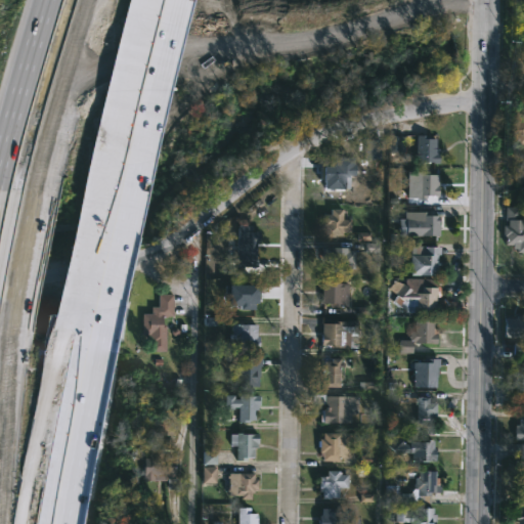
[(523,146),(513,148),(510,122),(522,121),(522,118),(523,117),(523,146)]
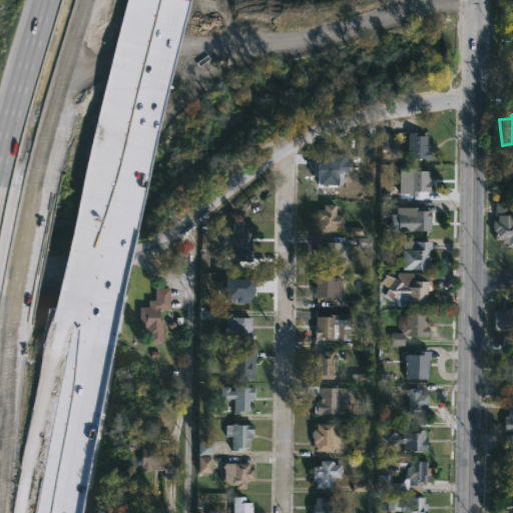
[(419,132),(419,135),(426,135),(426,145),(429,145),(430,149),(429,159),(406,160),(408,132),(419,132)]
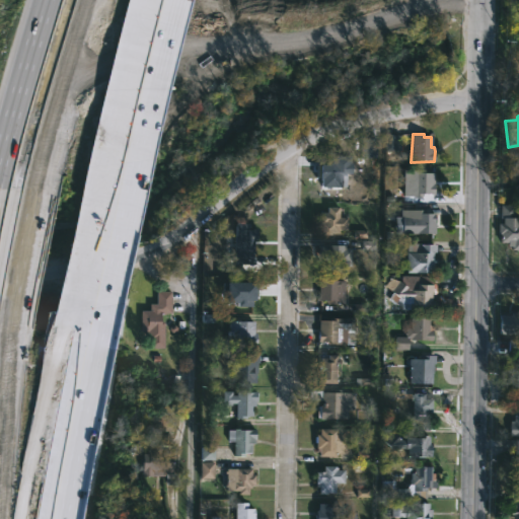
[(349,156),(349,163),(351,163),(351,174),(344,174),(344,176),(341,176),(341,189),(320,188),(320,179),(316,177),(316,169),(319,169),(319,165),(328,165),(328,163),(330,163),(330,156),(349,156)]
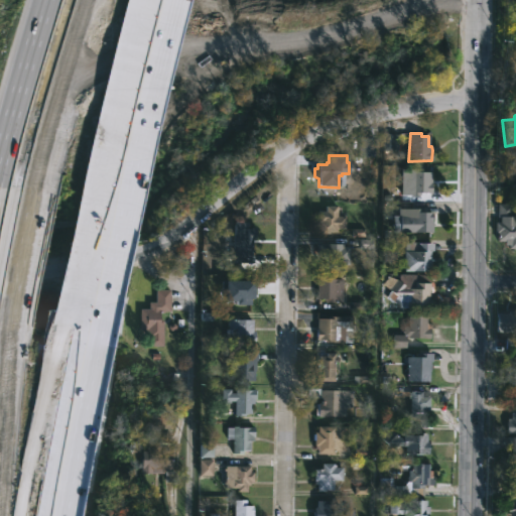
[(421,168),(421,171),(432,170),(432,192),(421,192),(421,195),(418,195),(418,197),(412,197),(411,192),(404,192),(404,181),(398,181),(398,168),(421,168)]
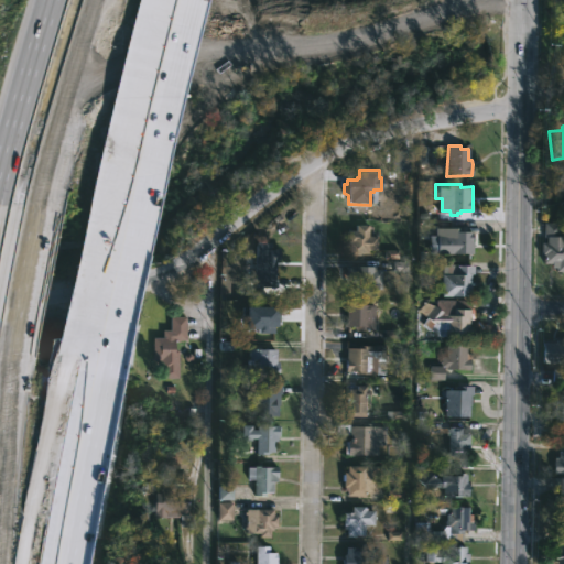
[(559,223),(559,237),(563,237),(563,272),(555,272),(555,268),(551,268),(551,263),(542,263),(541,242),(545,242),(545,238),(543,238),(543,223),(559,223)]
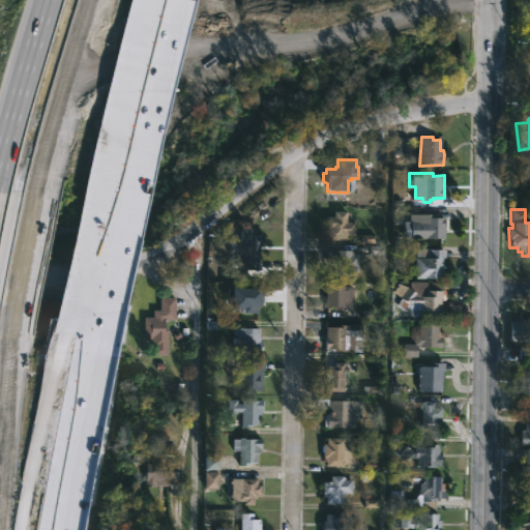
[(346,211),(346,222),(353,222),(353,235),(345,236),(345,238),(337,238),(337,240),(329,240),(329,229),(326,229),(326,216),(333,216),(333,211),(346,211)]
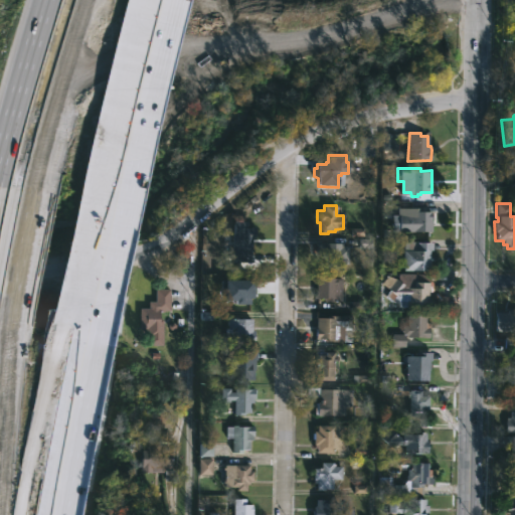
[(419,208),(418,212),(433,213),(432,232),(391,231),(391,215),(397,215),(397,208),(419,208)]
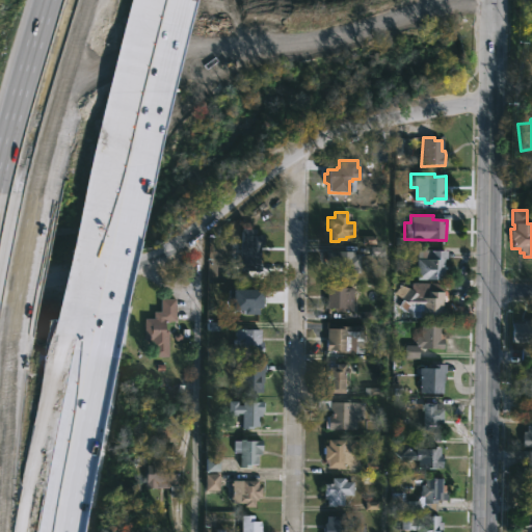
[(262,231),(261,272),(240,271),(240,255),(245,255),(245,242),(239,242),(239,231),(262,231)]
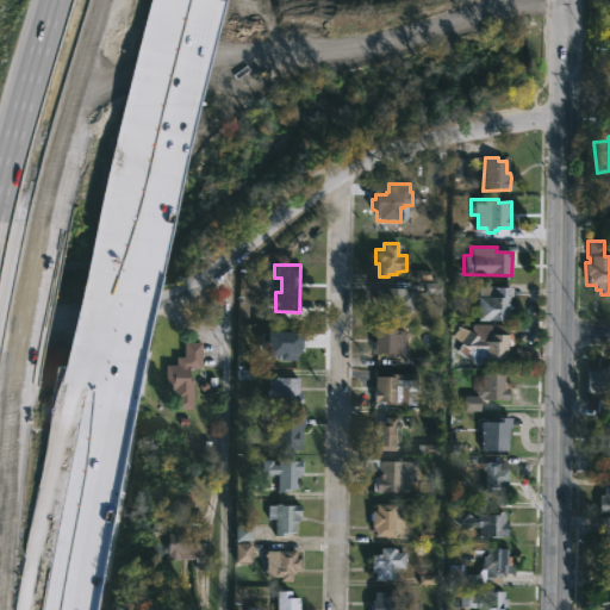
[(511,294),(511,297),(509,297),(508,306),(511,306),(511,310),(509,310),(509,322),(477,321),(478,286),(512,288),(511,294)]
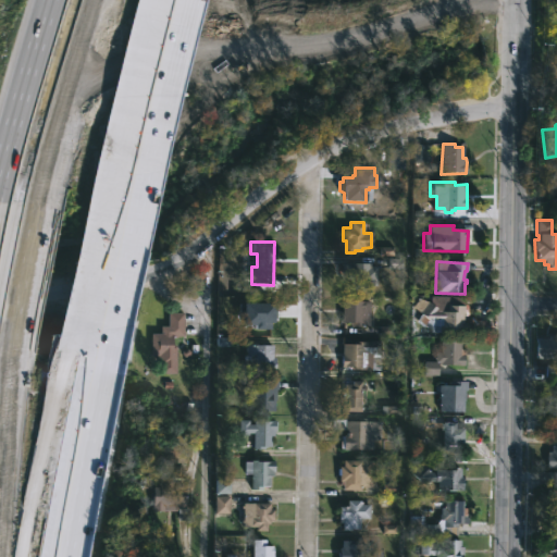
[(375,267),(375,286),(369,286),(369,293),(357,293),(357,289),(349,289),(350,280),(347,280),(347,272),(341,272),(342,262),(370,263),(369,267),(375,267)]
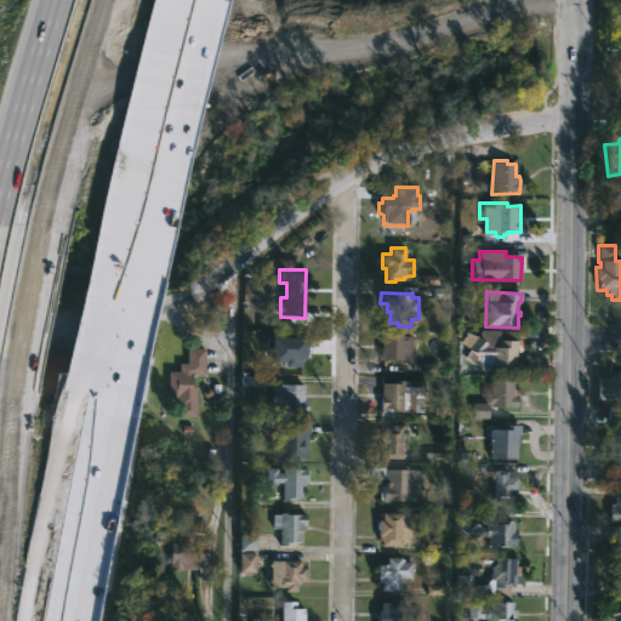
[(517,331),(516,360),(518,360),(517,371),(480,371),(480,369),(463,357),(469,349),(459,341),(465,332),(479,339),(479,330),(517,331)]
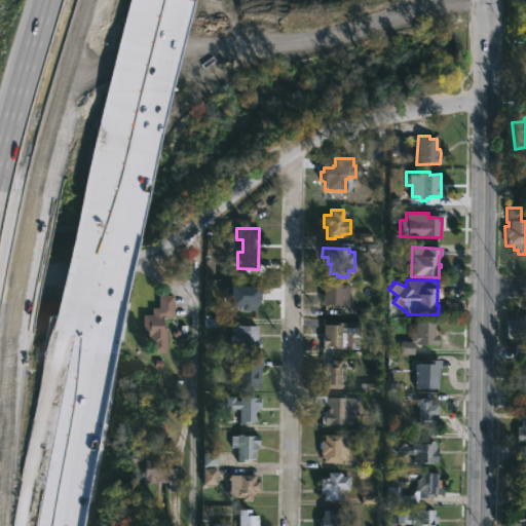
[(348,285),(348,308),(331,308),(331,304),(322,304),(322,285),(348,285)]
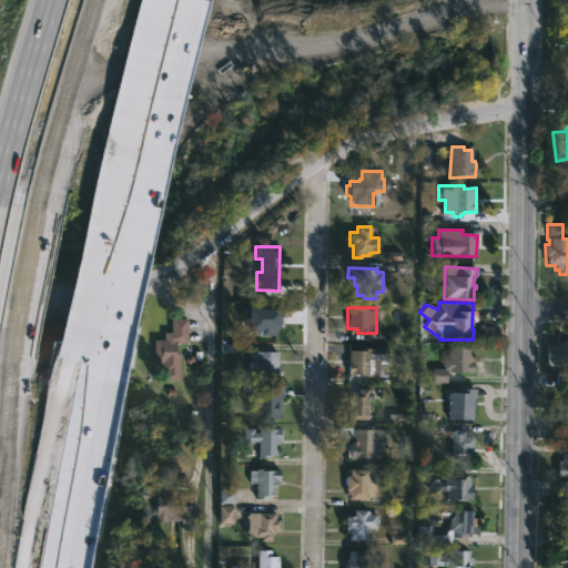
[(176,343),(176,352),(180,352),(180,381),(164,381),(164,373),(159,373),(159,366),(153,366),(154,340),(164,340),(164,332),(171,332),(172,318),(189,318),(188,343),(176,343)]
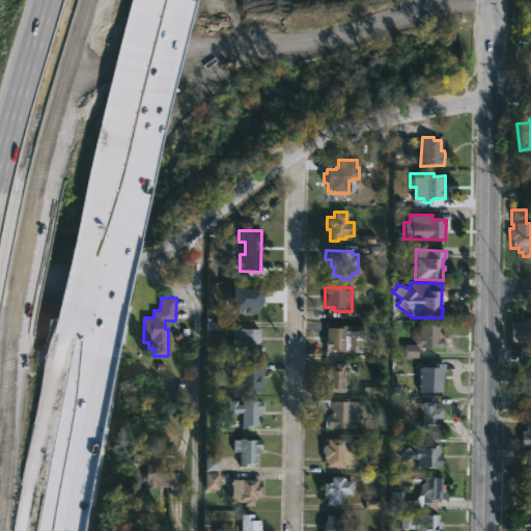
[(530,320),(530,342),(510,342),(510,322),(523,323),(523,320),(530,320)]
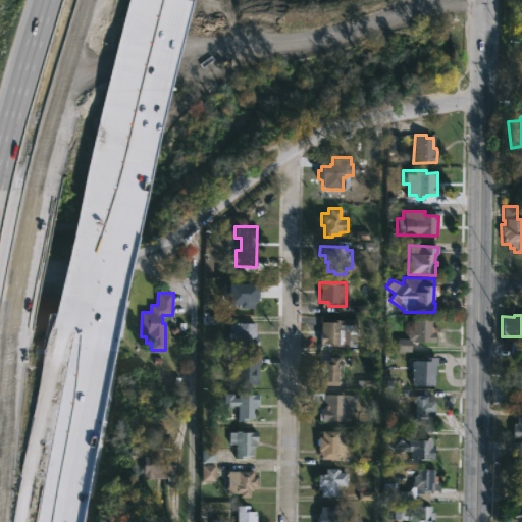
[(355,320),(355,347),(330,347),(330,345),(319,345),(319,322),(355,320)]
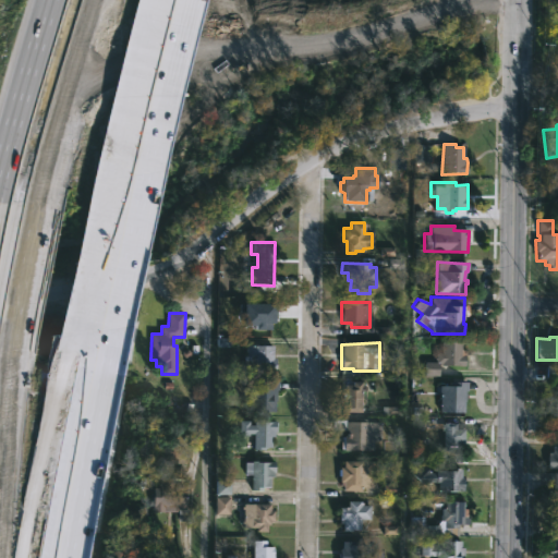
[(464,352),(464,366),(438,366),(438,376),(424,376),(424,362),(435,362),(435,353),(440,353),(440,342),(461,343),(461,350),(464,352)]
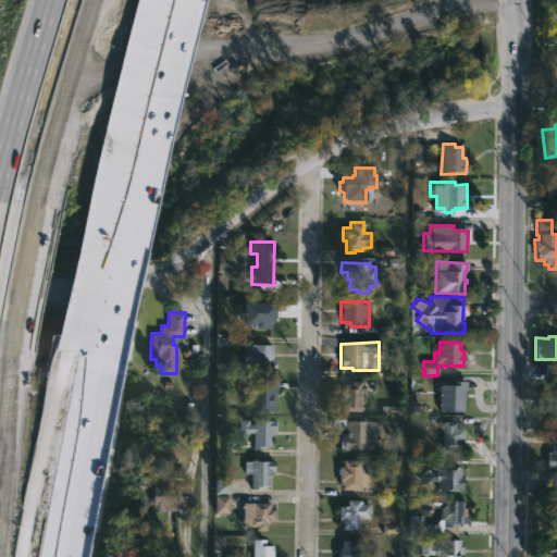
[(273,355),(273,356),(275,356),(275,368),(273,368),(273,370),(263,369),(263,372),(251,372),(251,368),(244,368),(246,344),(273,345),(273,355)]
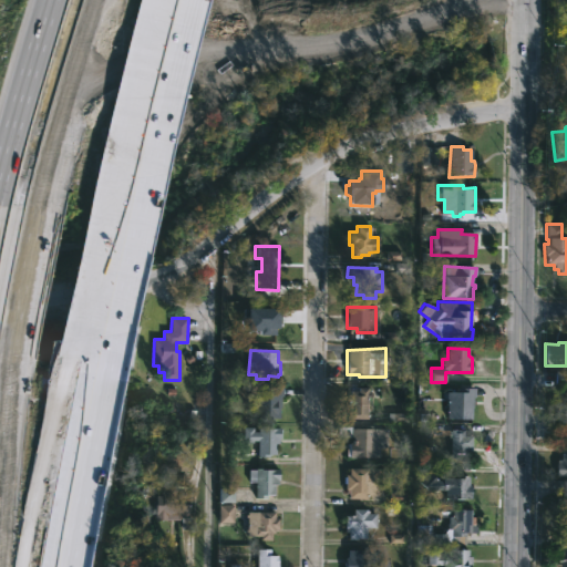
[(282,387),(280,406),(279,406),(279,418),(254,416),(254,390),(267,390),(267,387),(282,387)]
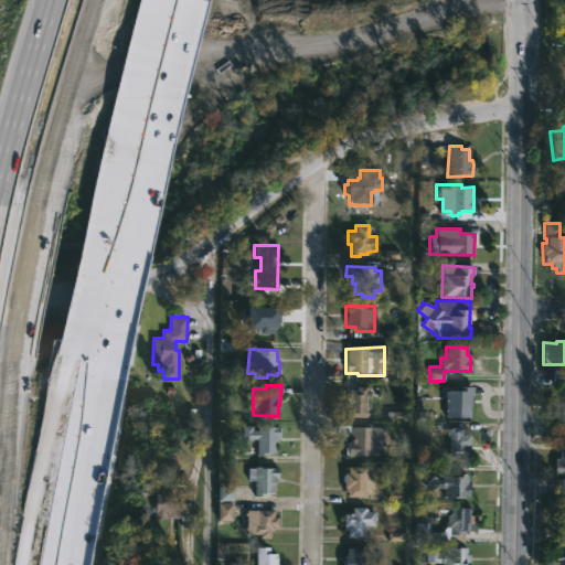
[(358,417),(348,417),(348,391),(355,391),(355,387),(366,387),(365,417),(358,417)]
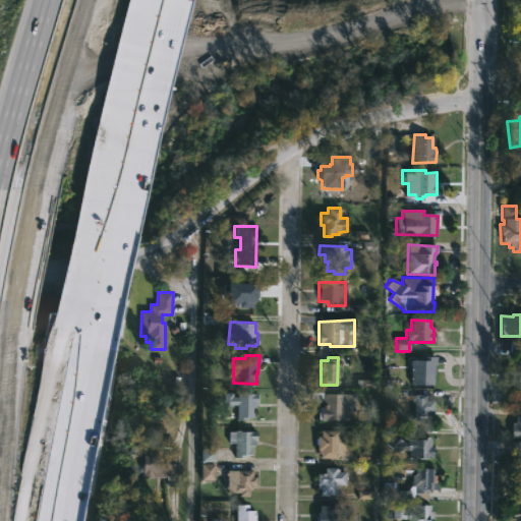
[(433,368),(432,386),(409,386),(409,360),(419,360),(419,357),(436,357),(436,365),(433,365),(433,368)]
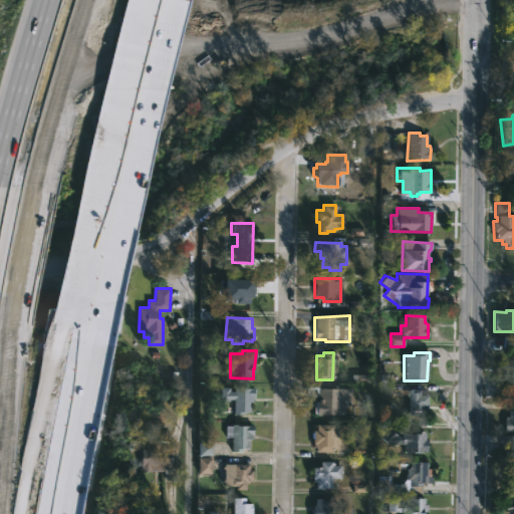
[(513,373),(513,398),(512,398),(513,387),(505,387),(505,373),(513,373)]
